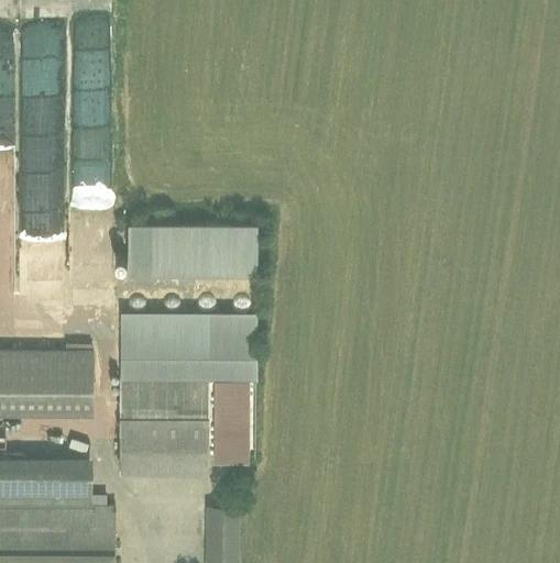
[(257,227),(128,227),(127,279),(257,279),(257,227)]
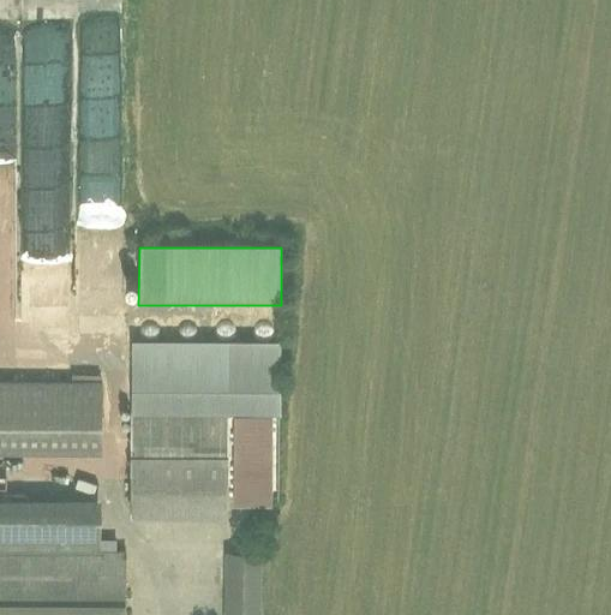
[(280,342),(131,342),(131,521),(227,523),(227,417),(280,417),(280,342)]
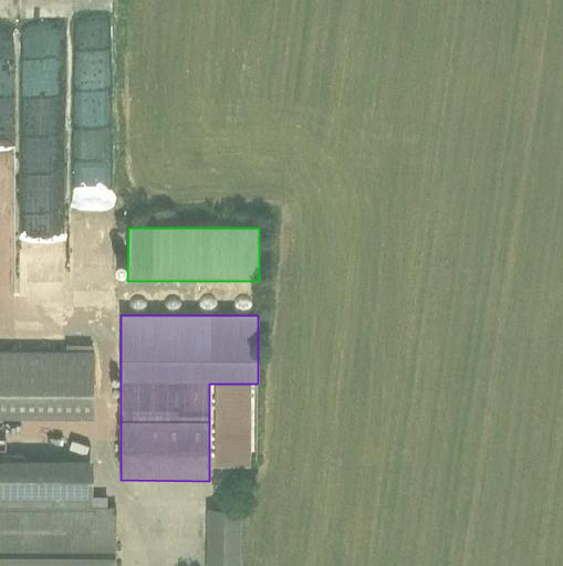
[(93,353),(0,352),(0,418),(93,420),(93,353)]
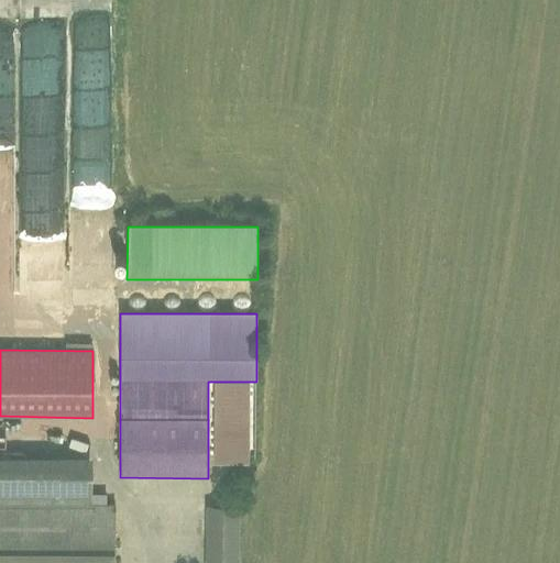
[(0,507),(90,507),(90,460),(0,460),(0,507)]
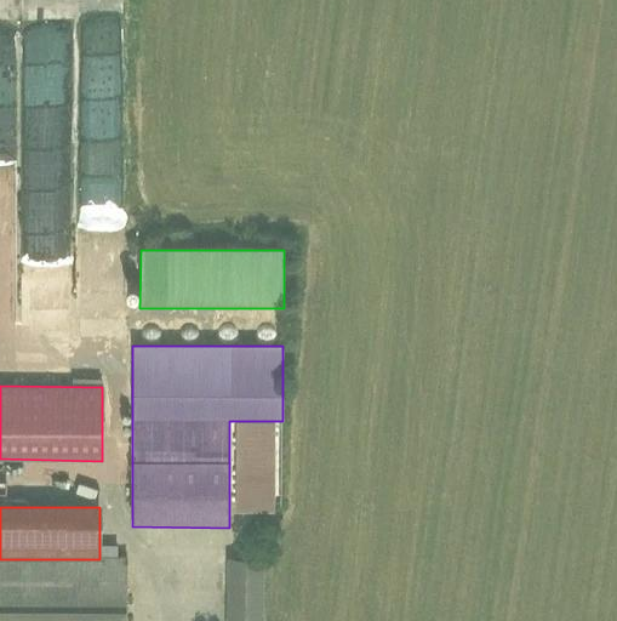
[(123,620),(124,560),(100,559),(0,559),(0,620),(123,620)]
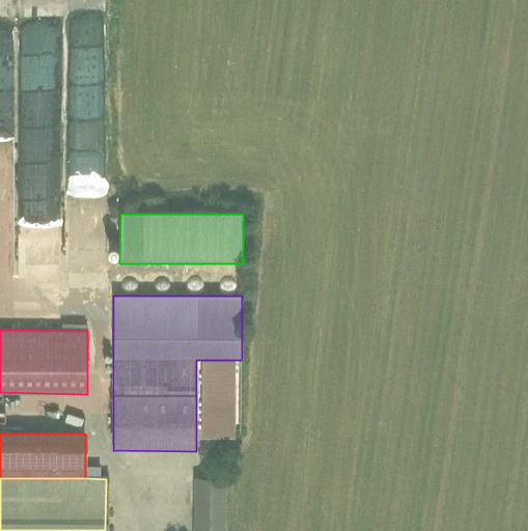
[(224,530),(225,479),(193,479),(192,530),(224,530)]
